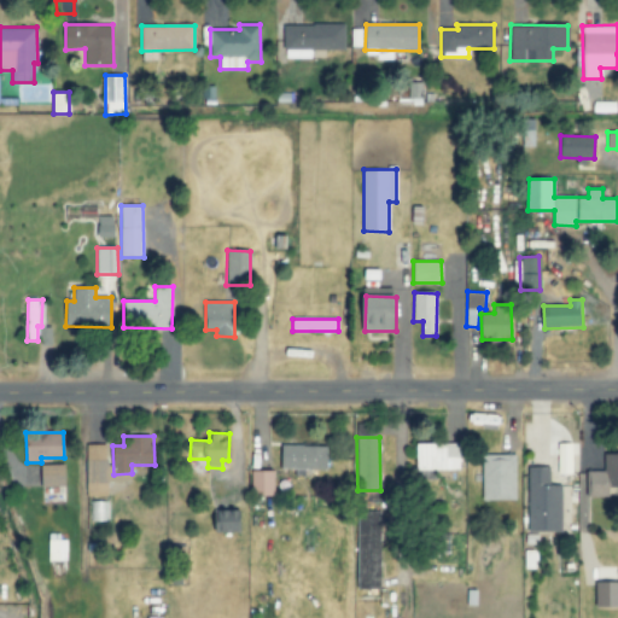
[(460,444),(418,443),(417,470),(460,471),(460,444)]
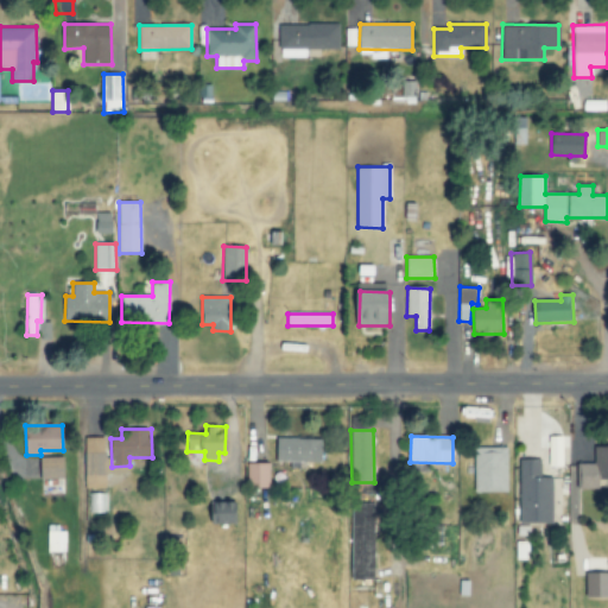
[(86,489),(107,488),(106,437),(86,438),(86,489)]
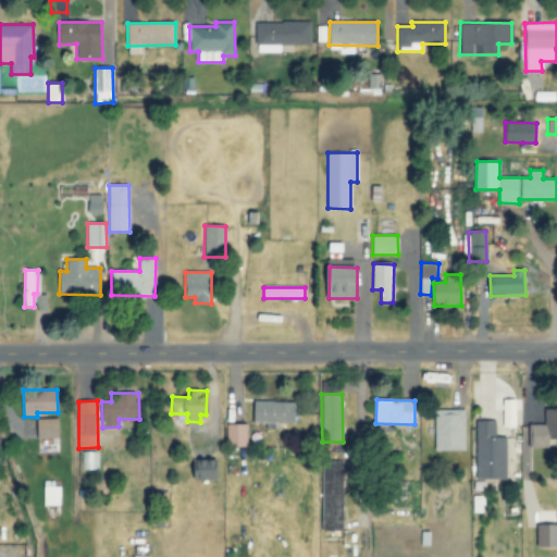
[(503,428),(516,428),(516,400),(503,400),(503,428)]
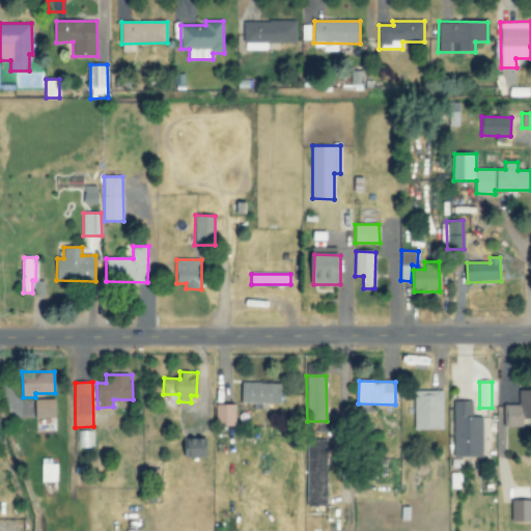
[(241,402),(281,403),(281,384),(241,383),(241,402)]
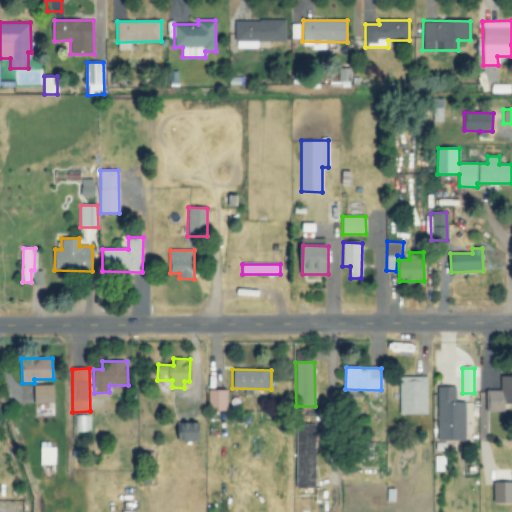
[(511,375),(500,376),(500,391),(486,390),(486,411),(511,411),(511,375)]
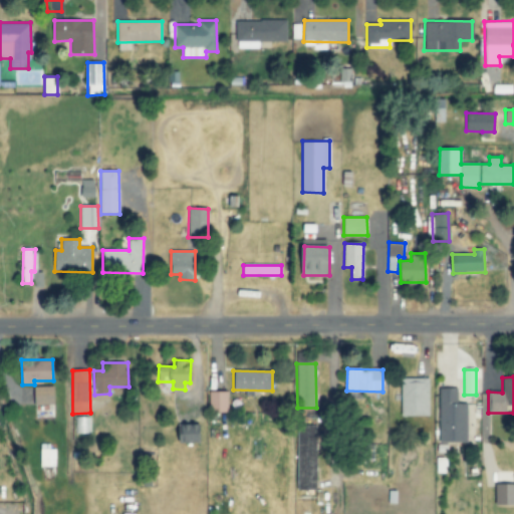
[(401,378),(402,417),(430,417),(429,378),(401,378)]
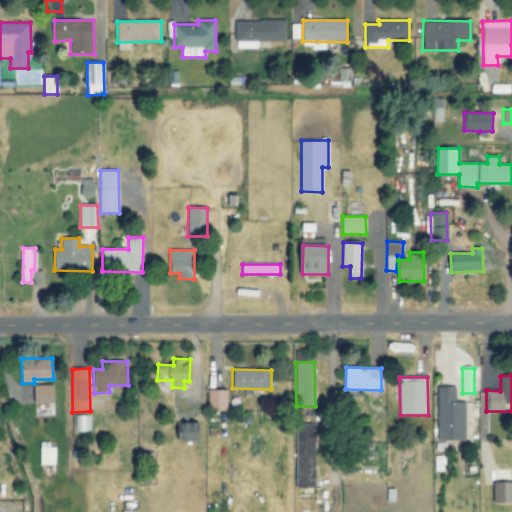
[(35,404),(54,403),(53,385),(34,385),(35,404)]
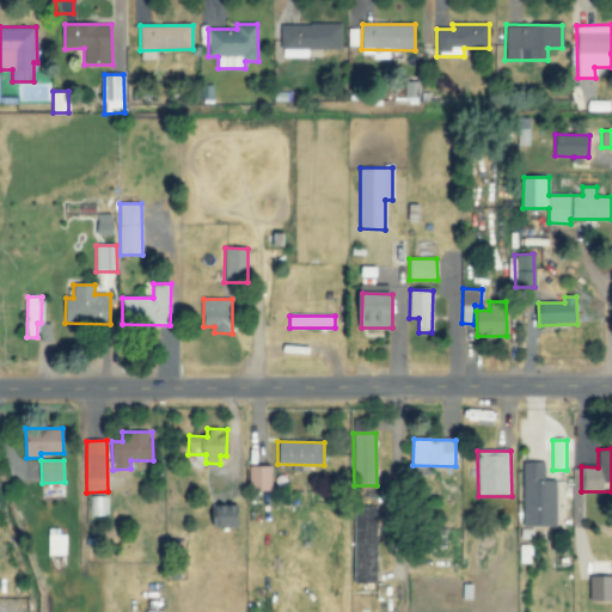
[(556,481),(544,481),(544,463),(522,463),(522,527),(555,527),(556,481)]
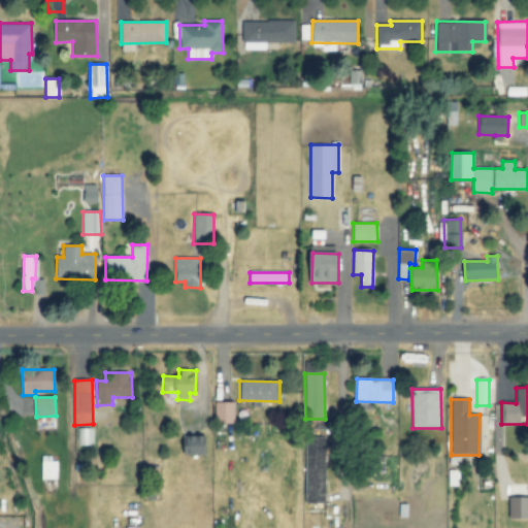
[(234,401),(215,402),(215,424),(235,424),(234,401)]
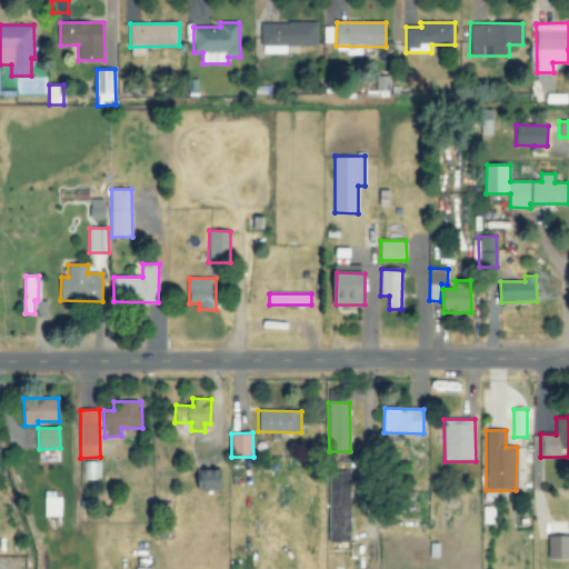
[(97,479),(97,461),(80,462),(80,479),(97,479)]
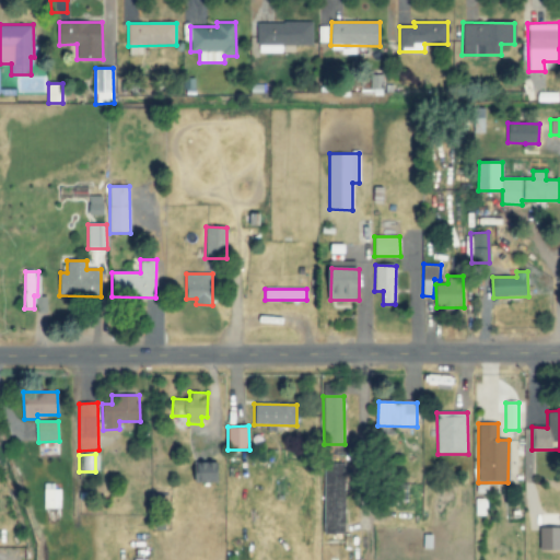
[(220,463),(196,463),(197,482),(220,482),(220,463)]
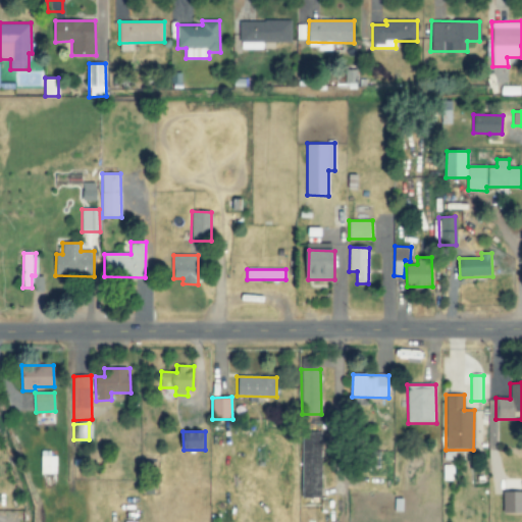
[(320,432),(302,432),(303,498),(321,498),(320,432)]
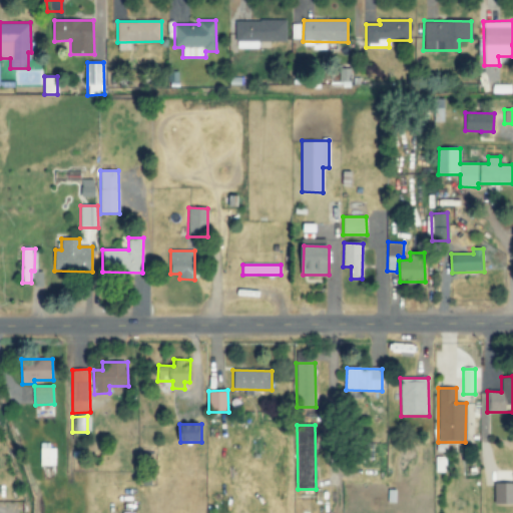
[(55,446),(40,446),(40,466),(55,466),(55,446)]
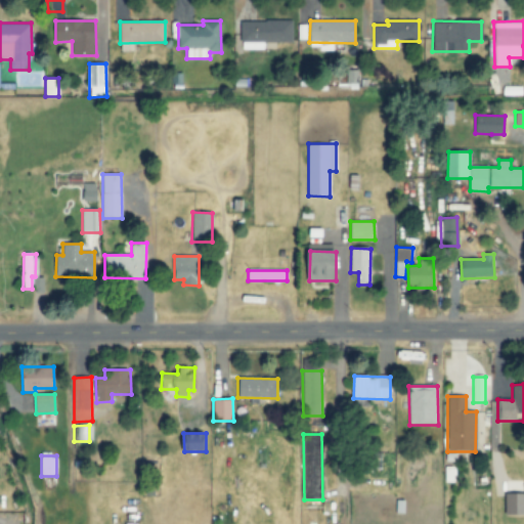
[(523,514),(523,493),(506,493),(506,515),(523,514)]
